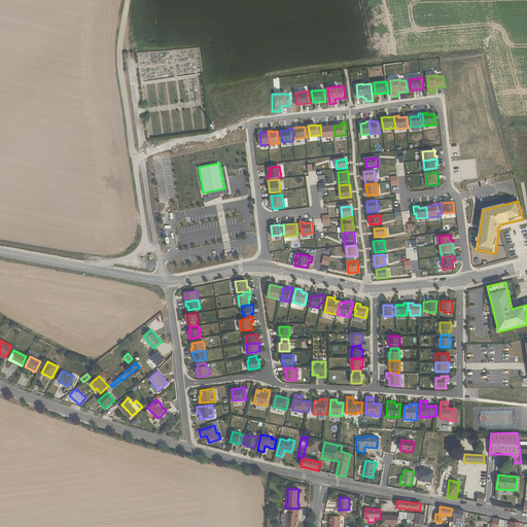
[(448,526),(452,526),(453,526),(451,526),(451,521),(455,522),(456,522),(456,521),(462,522),(464,512),(460,511),(455,510),(452,508),(450,516),(449,526),(448,526)]
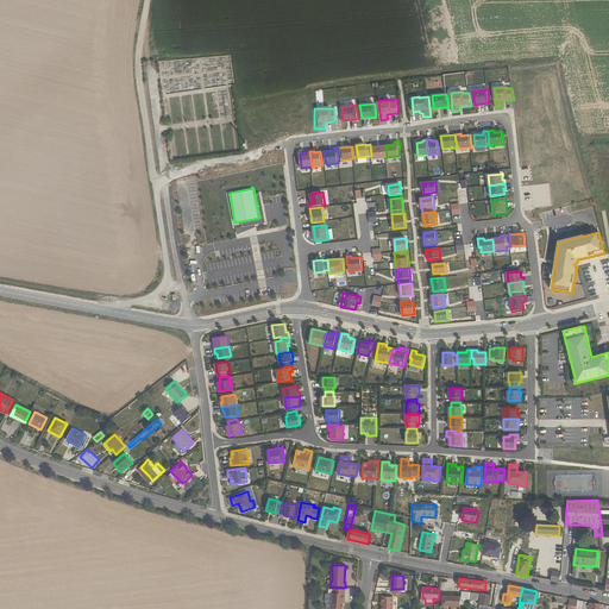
[(341,608),(343,603),(343,601),(344,601),(345,590),(333,590),(332,594),(331,594),(330,608),(341,608)]
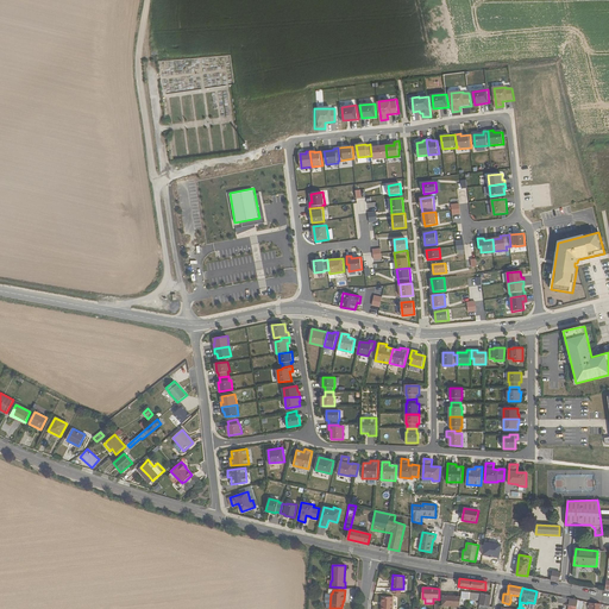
[(491,608),(493,604),(489,603),(491,595),(482,592),(482,594),(462,591),(460,596),(460,598),(465,598),(479,600),(478,603),(479,604),(478,608),(481,608),(491,608)]
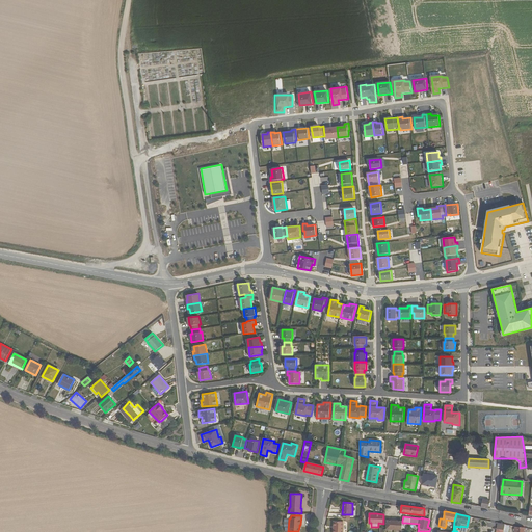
[(467,527),(460,526),(460,527),(467,528),(469,527),(470,523),(471,516),(469,516),(467,527)]
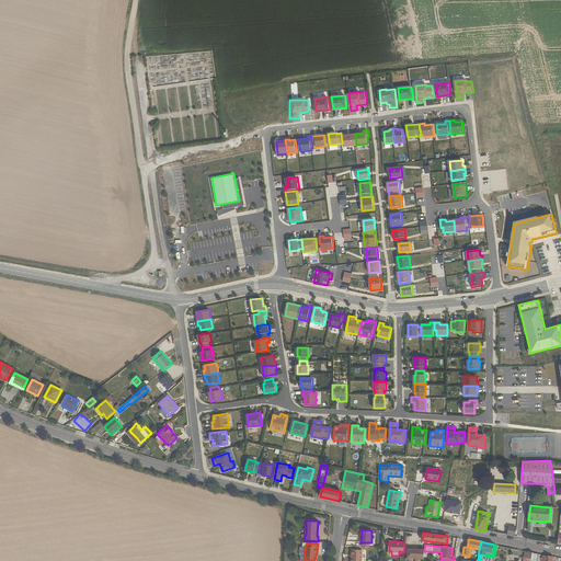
[(408,548),(408,557),(424,559),(424,551),(424,549),(408,548)]
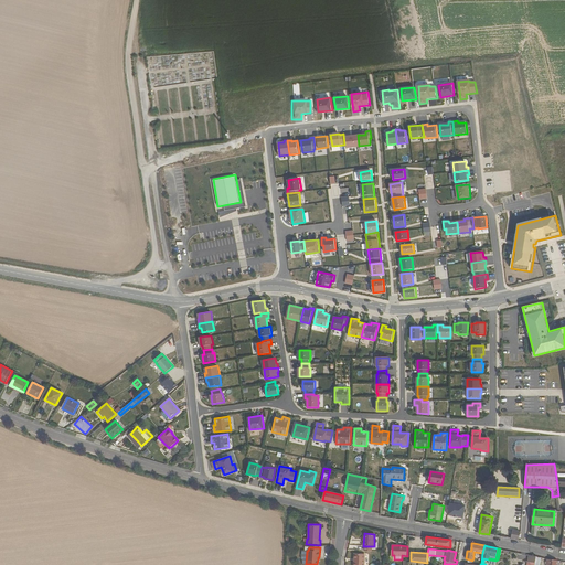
[(364,564),(365,554),(354,554),(353,564),(364,564)]
